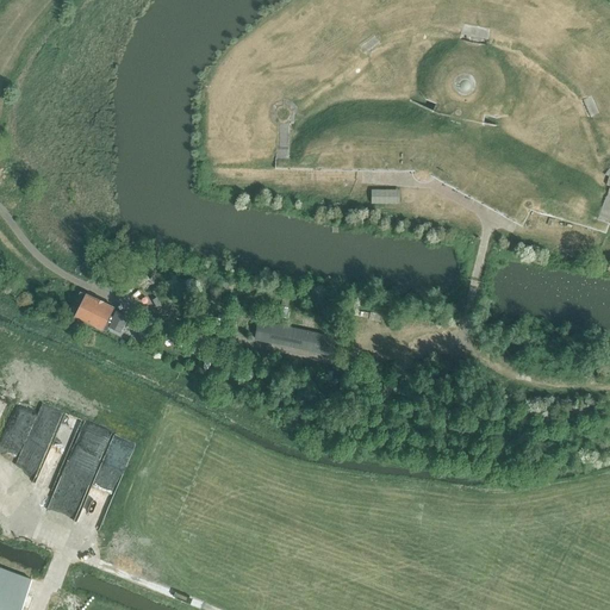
[(491,30),(464,25),(464,26),(462,27),(461,38),(460,41),(487,45),(489,43),(490,35),(491,30)]
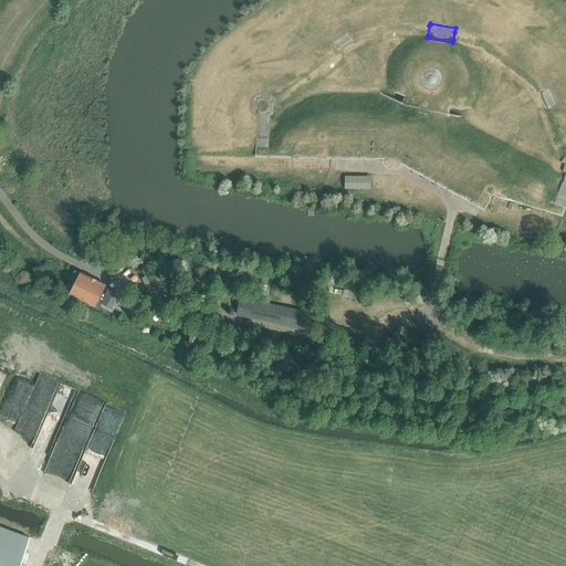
[(348,33),(334,43),(335,45),(338,50),(341,52),(354,42),(352,39),(349,35),(348,33)]
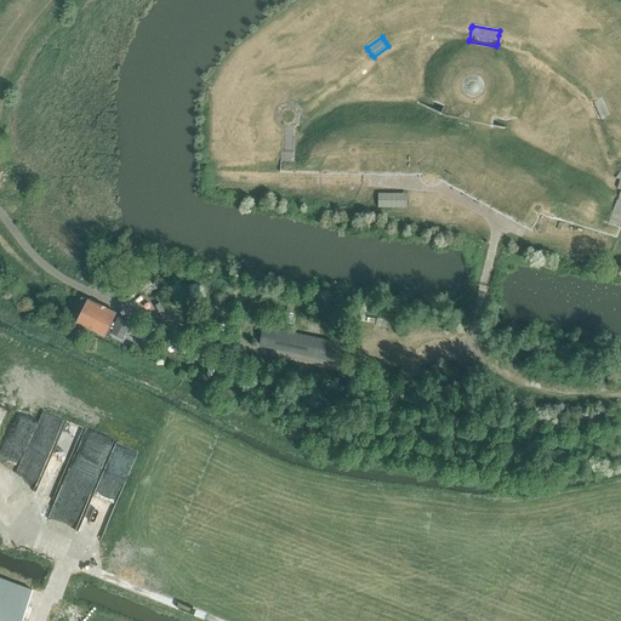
[(472,74),(469,75),(467,77),(465,78),(463,80),(462,81),(461,84),(461,86),(461,89),(462,91),(463,93),(465,95),(466,97),(468,98),(471,98),(473,100),(476,98),(478,98),(480,97),(482,96),(484,93),(485,92),(485,90),(485,87),(485,85),(485,83),(484,80),(483,79),(480,77),(479,75),(477,75),(474,74),(472,74)]
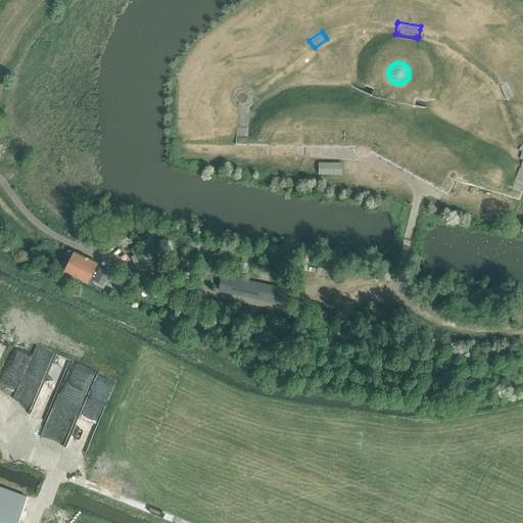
[(514,97),(507,83),(505,84),(505,85),(501,86),(498,87),(505,101),(511,98),(512,98),(514,97)]
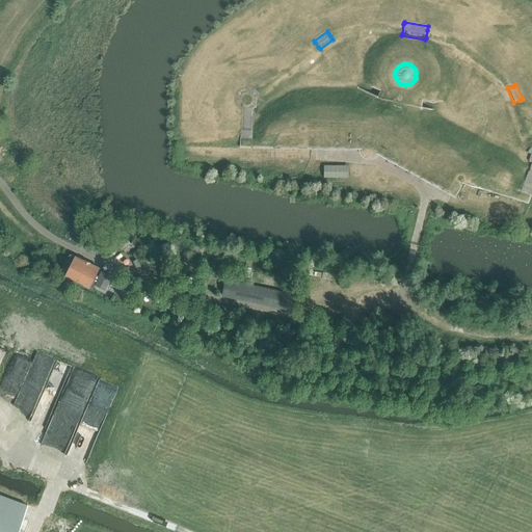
[(346,132),(290,130),(290,139),(281,139),(260,138),(251,138),(251,112),(253,111),(255,110),(256,109),(258,107),(259,105),(260,104),(261,102),(261,99),(261,97),(260,95),(259,92),(258,90),(257,89),(256,88),(254,87),(251,86),(249,86),(246,86),(244,87),(242,88),(240,89),(238,91),(237,94),(236,96),(236,98),(236,100),(236,103),(237,105),(238,107),(240,109),(242,110),(242,112),(241,133),(241,135),(240,148),(360,150),(361,154),(363,157),(365,159),(368,159),(371,160),(374,160),(377,158),(379,156),(457,198),(464,185),(529,204),(531,194),(531,145),(531,148),(529,150),(528,151),(527,154),(526,156),(526,158),(526,161),(527,163),(529,165),(530,167),(529,169),(522,192),(507,188),(459,175),(450,191),(346,132)]
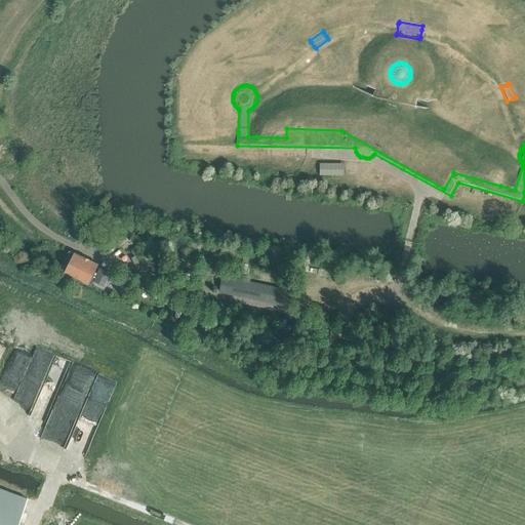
[(313,179),(344,188),(349,166),(318,159),(313,179)]
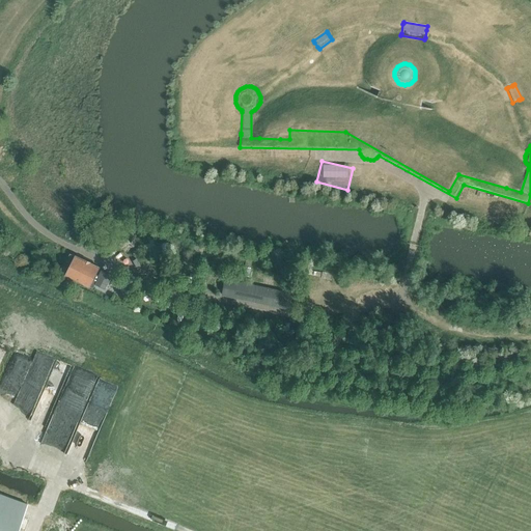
[(77,255),(76,257),(66,275),(94,288),(96,284),(106,289),(113,276),(104,271),(101,277),(96,275),(101,267),(77,255)]
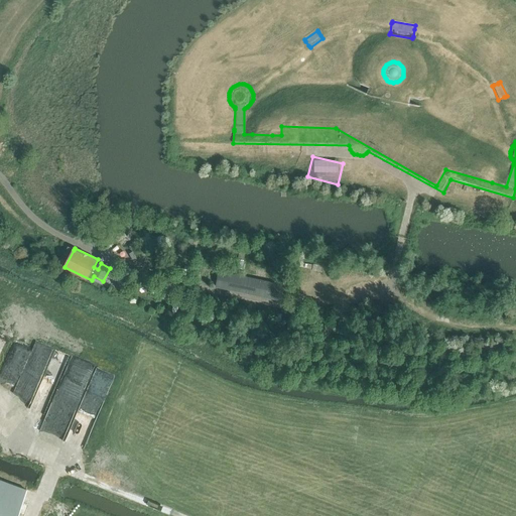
[(238,258),(236,267),(242,268),(244,260),(238,258)]
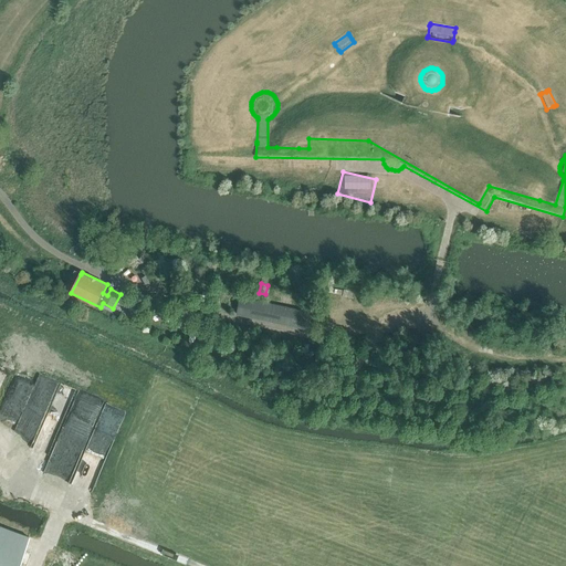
[(129,299),(122,295),(117,308),(124,311),(129,299)]
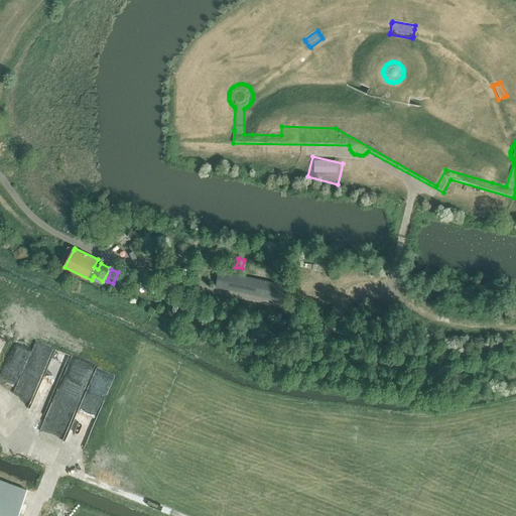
[(248,294),(251,277),(220,271),(216,287),(248,294)]
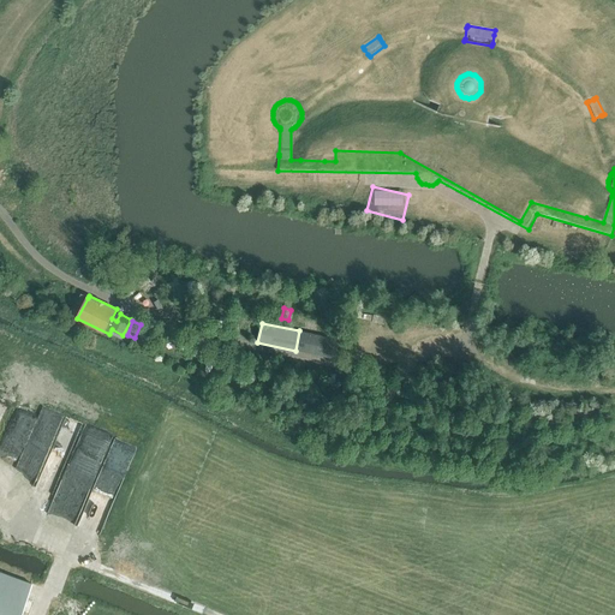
[(299,330),(296,351),(340,360),(345,340),(299,330)]
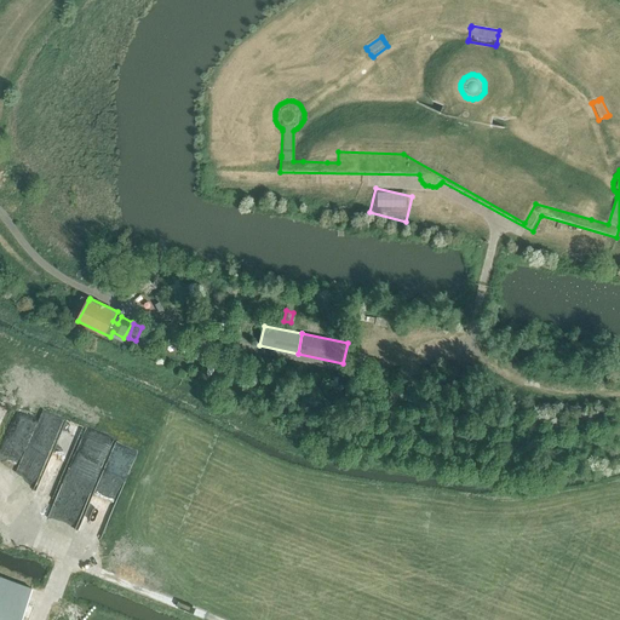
[(0,619),(19,619),(33,587),(0,575),(0,619)]
